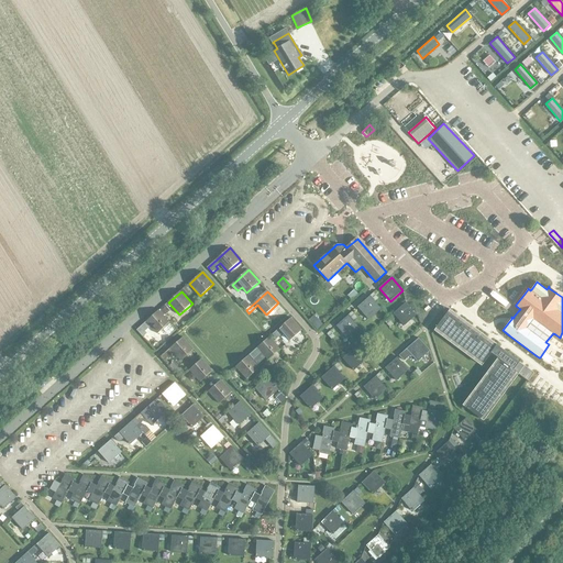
[(371,296),(357,307),(370,320),(382,309),(374,301),(371,296)]
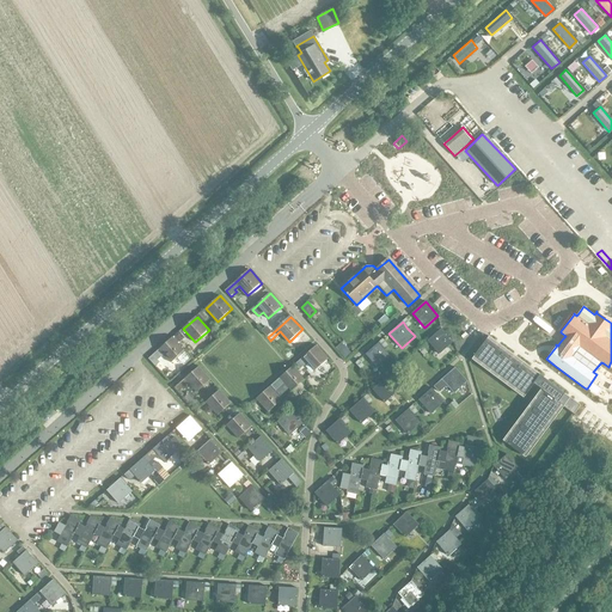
[(442,329),(428,341),(440,355),(454,342),(442,329)]
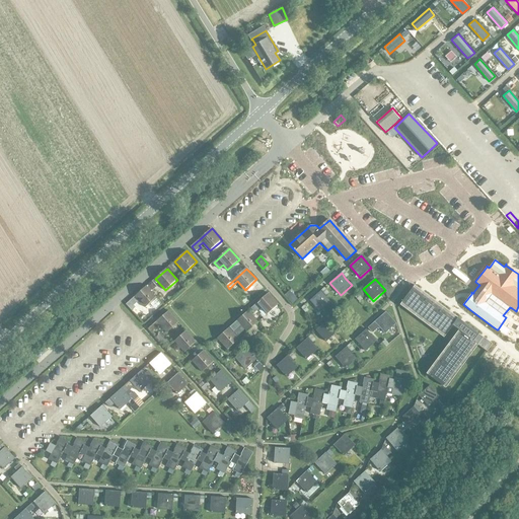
[(153,281),(148,286),(152,291),(157,286),(153,281)]
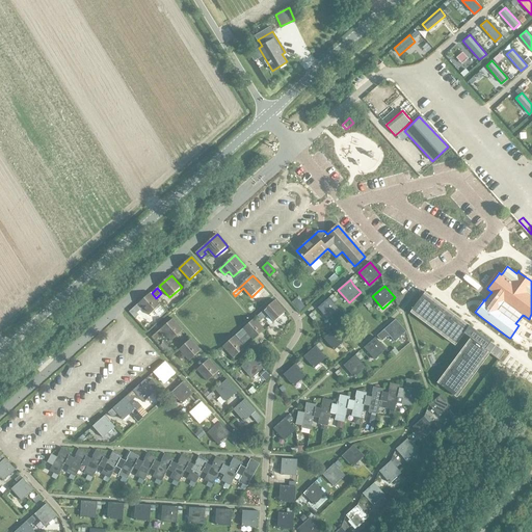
[(425,292),(409,312),(455,345),(464,334),(471,338),(477,330),(425,292)]
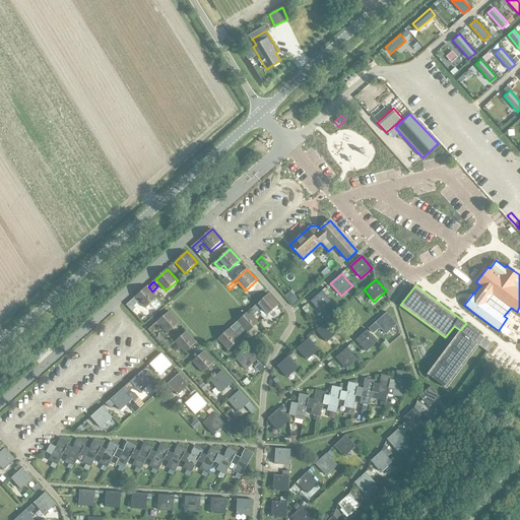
[(130,302),(127,305),(133,311),(136,309),(133,306),(139,301),(146,309),(158,298),(152,291),(148,286),(136,297),(130,302)]
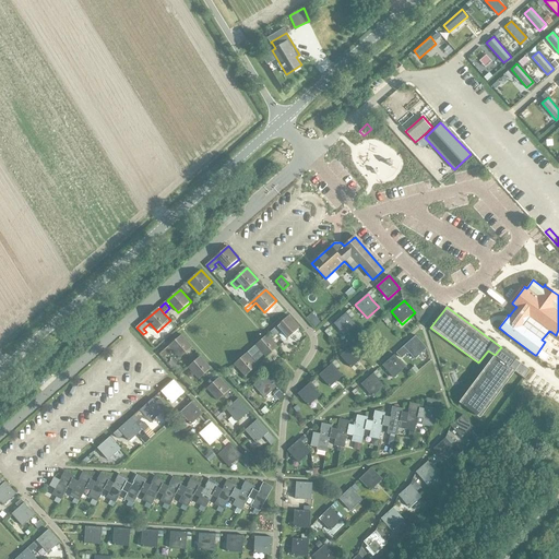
[(346,313),(334,324),(345,336),(357,325),(351,318),(346,313)]
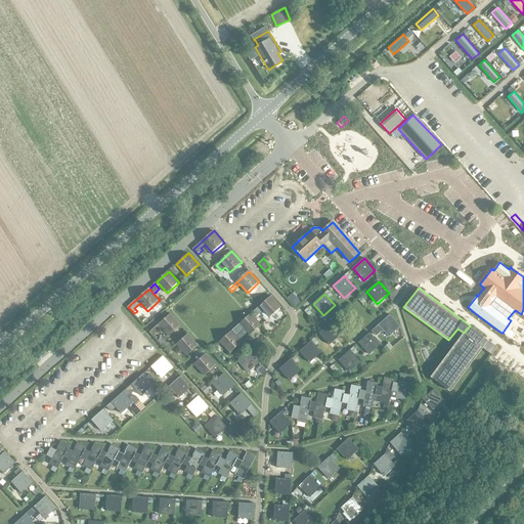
[(271,296),(260,306),(253,313),(256,316),(263,309),(270,317),(281,307),(271,296)]
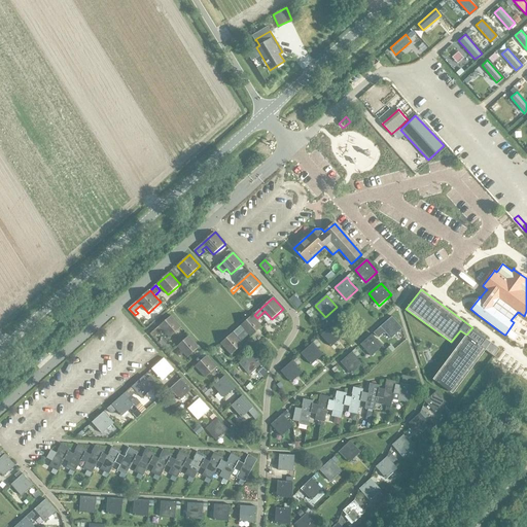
[(172,315),(161,326),(150,335),(153,338),(157,334),(159,335),(161,332),(160,331),(163,329),(171,338),(182,327),(172,315)]
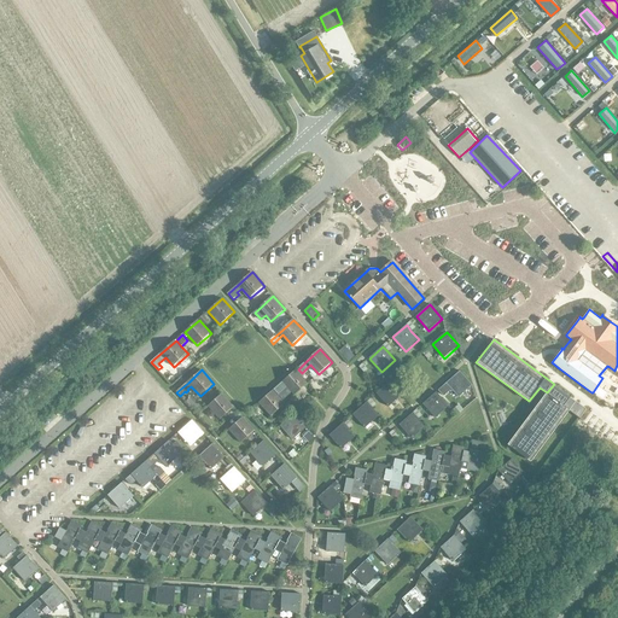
[(297,369),(284,382),(274,390),(278,394),(287,385),(296,395),(309,383),(297,369)]
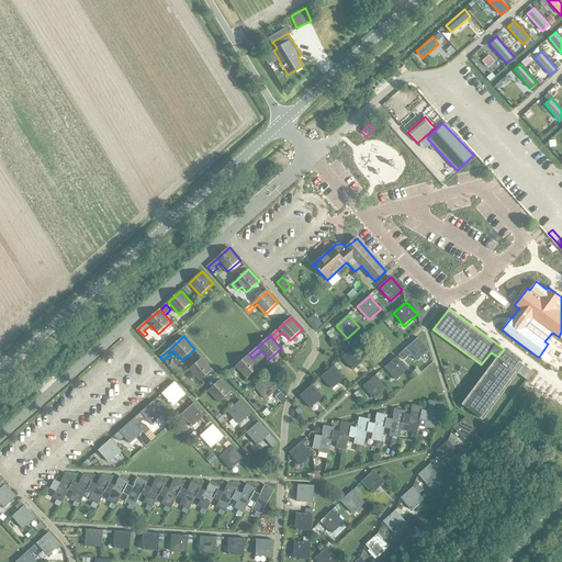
[(409,356),(412,355),(418,361),(429,351),(418,338),(398,356),(403,360),(408,355),(409,356)]
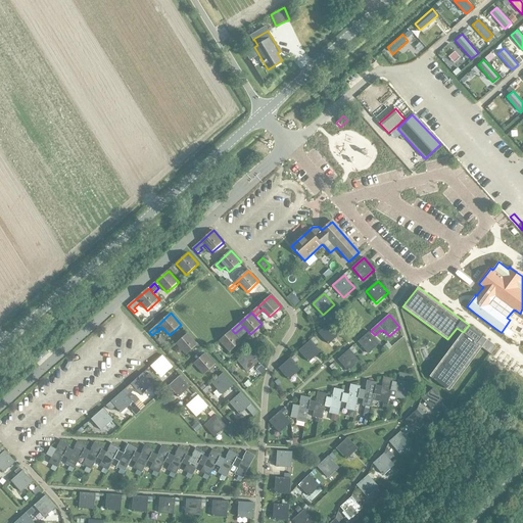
[(331,322),(320,333),(330,344),(341,334),(331,322)]
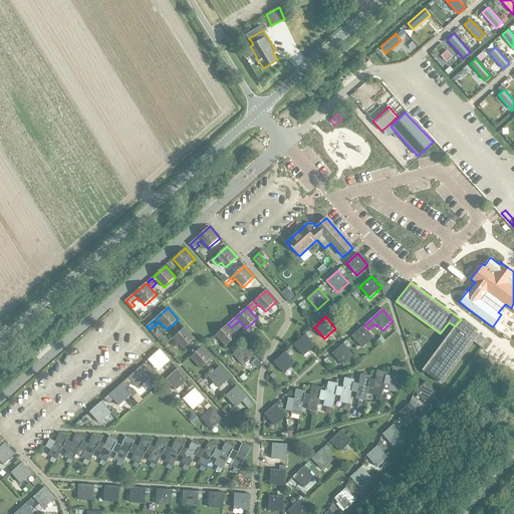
[(455,326),(422,369),(442,383),(473,342),(474,343),(475,341),(479,336),(473,331),(474,330),(461,319),(455,326)]
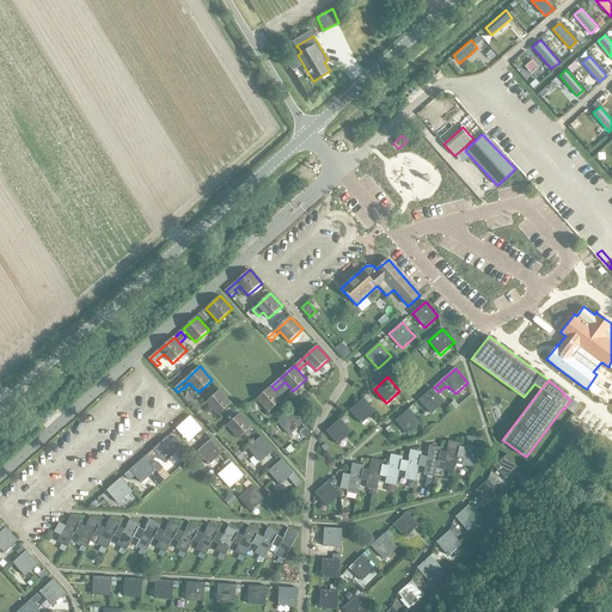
[(271,386),(257,398),(269,412),(283,401),(271,386)]
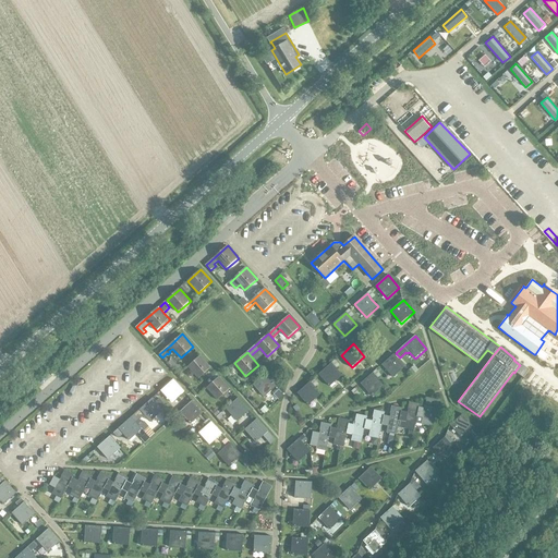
[(395,354),(383,365),(393,377),(405,367),(395,354)]
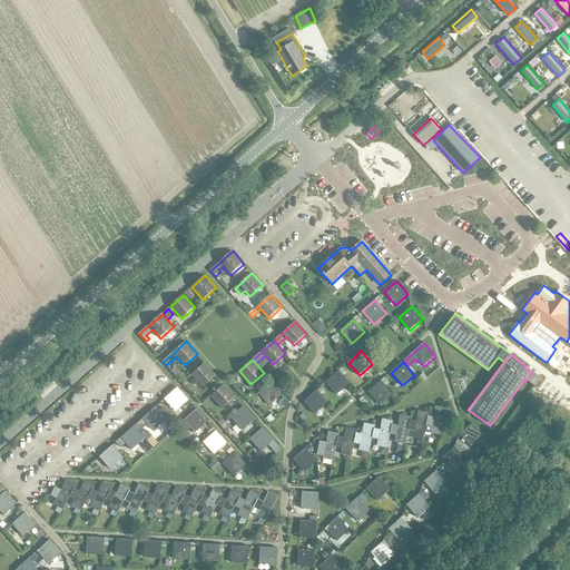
[(206,363),(193,374),(204,386),(216,375),(206,363)]
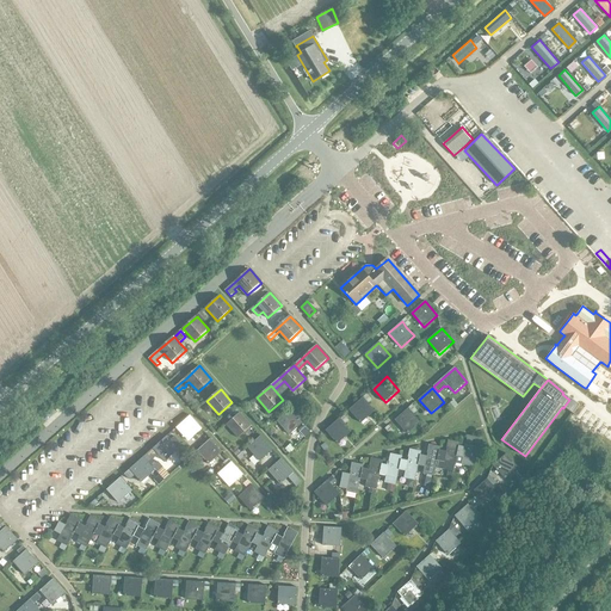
[(364,397),(350,409),(362,423),(376,411),(369,402),(364,397)]
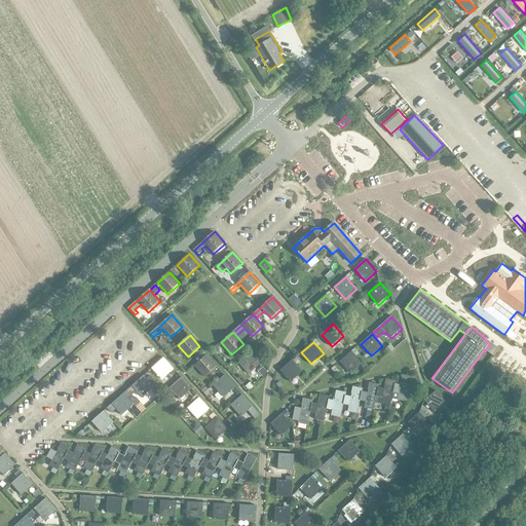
[(351,351),(340,362),(350,374),(363,364),(355,355),(351,351)]
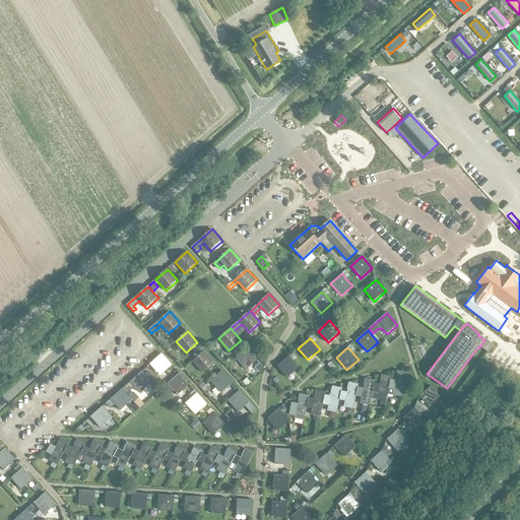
[(248,348),(237,359),(247,370),(258,360),(248,348)]
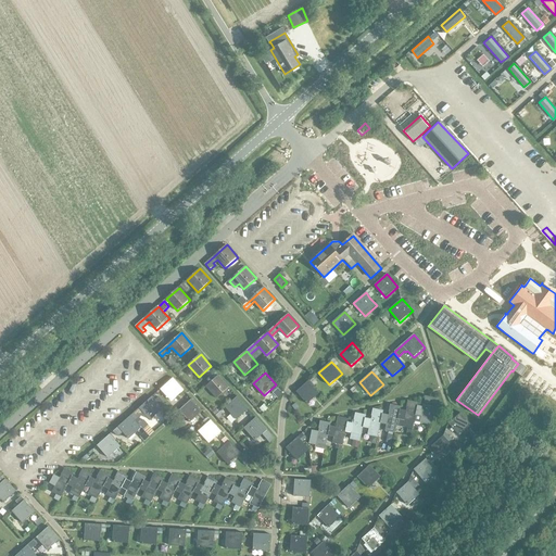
[(219,375),(206,387),(217,399),(230,388),(219,375)]
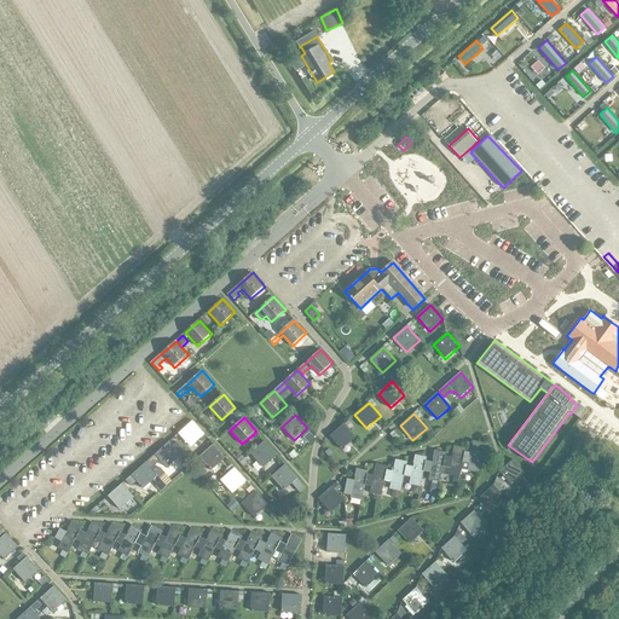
[(194,421),(179,433),(191,446),(206,434),(194,421)]
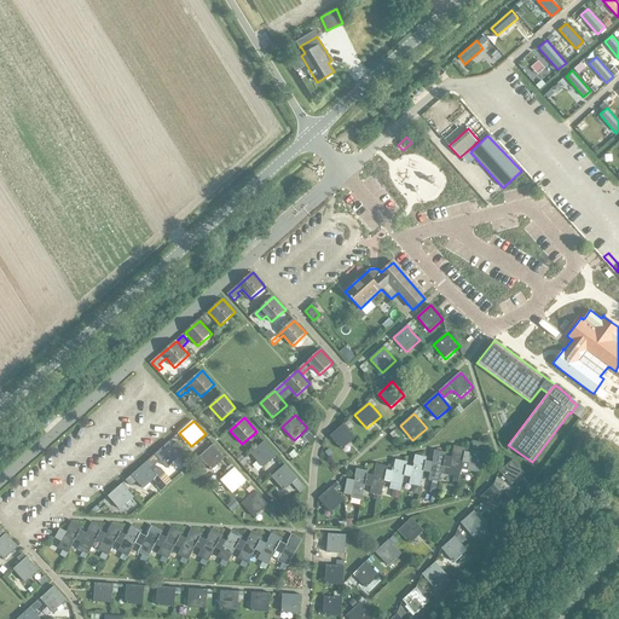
[(345,423),(330,435),(343,450),(357,438),(345,423)]
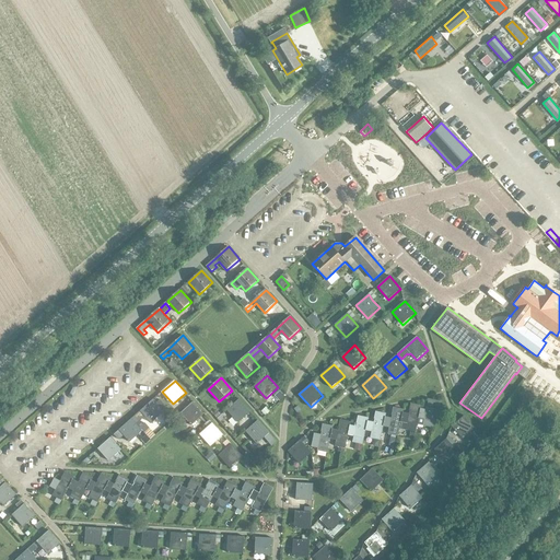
[(286,395),(281,389),(275,395),(280,400),(286,395)]
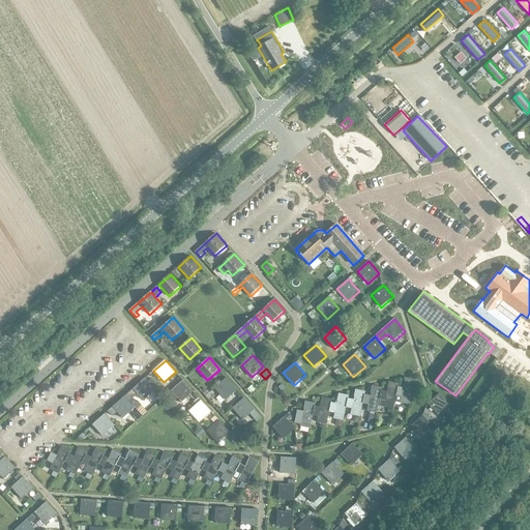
[(133,388),(124,395),(128,401),(137,393),(143,401),(155,389),(145,377),(133,388)]
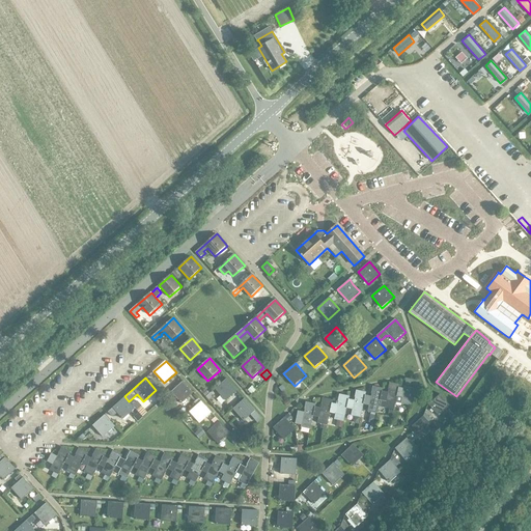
[(227,379),(216,389),(226,400),(238,391),(227,379)]
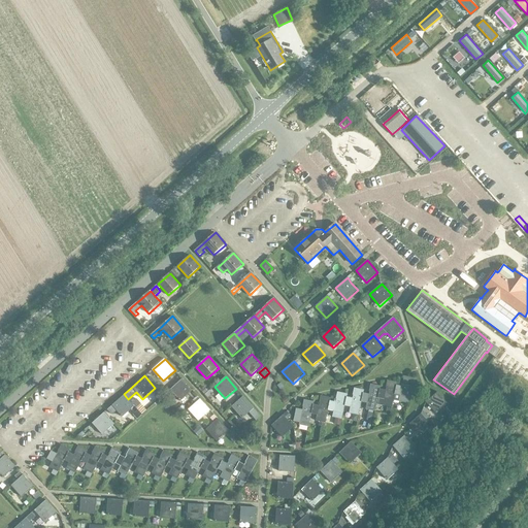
[(402,386),(397,385),(394,400),(408,403),(414,378),(404,376),(402,386)]
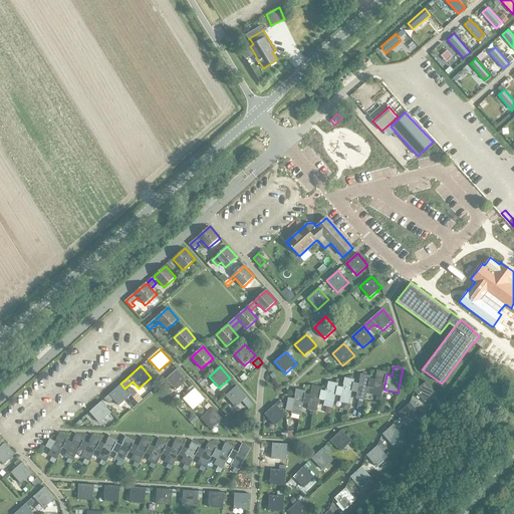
[(178,368),(167,379),(177,391),(188,379),(178,368)]
